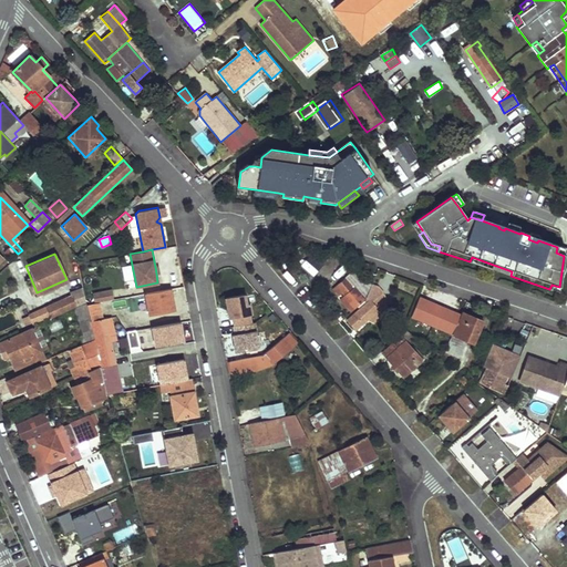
[(472,257),(470,261),(511,276),(512,271),(472,257)]
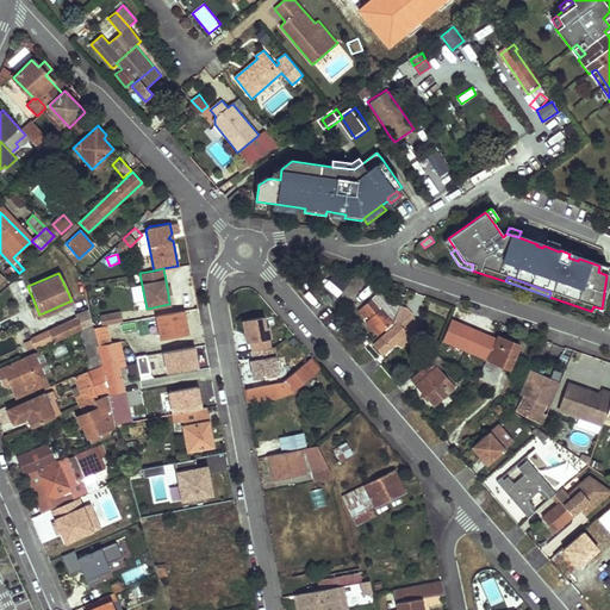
[(379,334),(386,327),(381,322),(386,317),(391,322),(399,304),(393,296),(381,306),(374,297),(363,306),(373,316),(367,321),(379,334)]
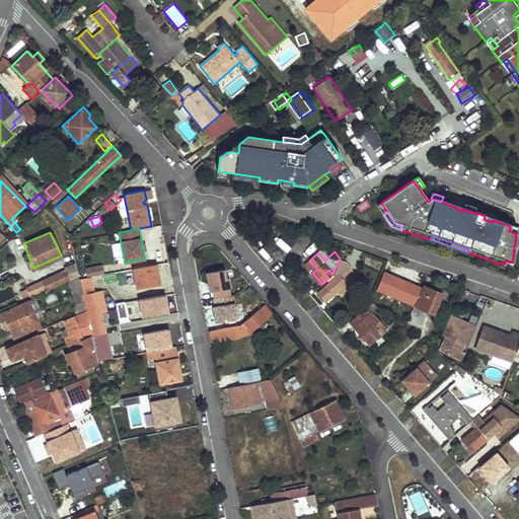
[(344,273),(352,266),(348,261),(340,258),(332,274),(336,277),(339,274),(340,275),(344,272),(344,273)]
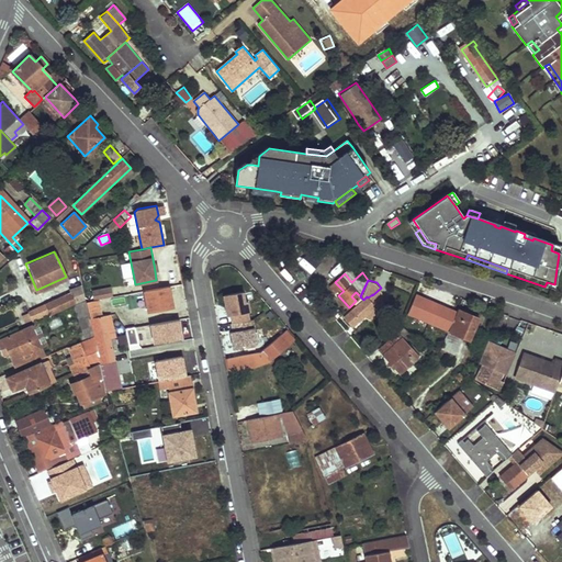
[(167,285),(145,290),(149,310),(171,305),(167,285)]
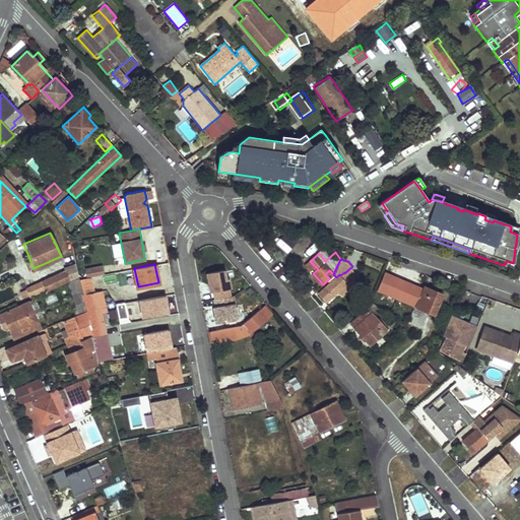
[(65,269),(42,279),(46,288),(68,277),(69,280),(76,276),(75,268),(71,268),(72,272),(67,274),(65,269)]
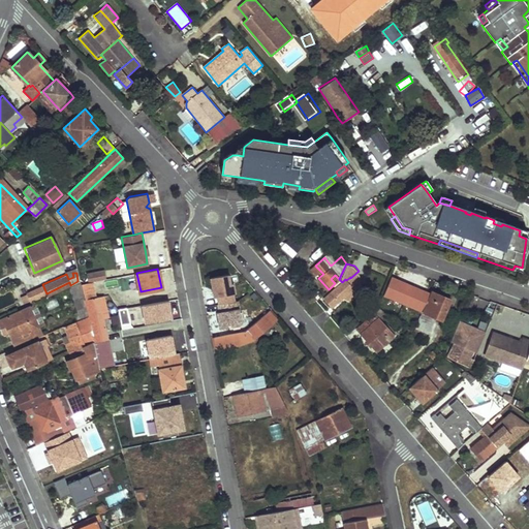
[(335,275),(331,279),(335,283),(339,279),(335,275)]
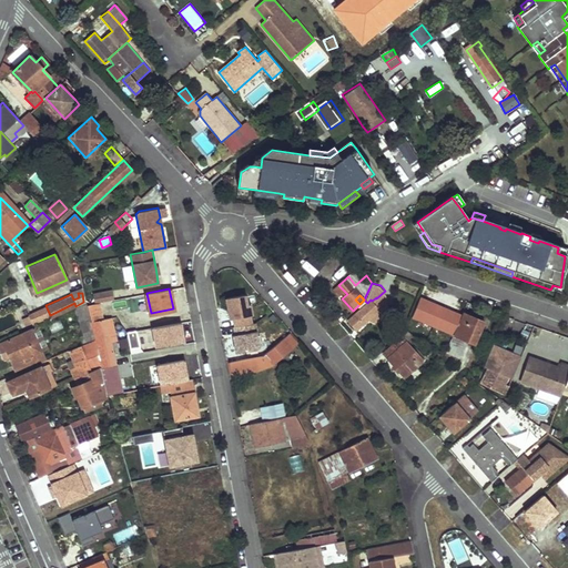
[(367,303),(348,320),(356,327),(369,315),(381,304),(382,303),(376,298),(376,297),(372,301),(371,300),(367,303)]
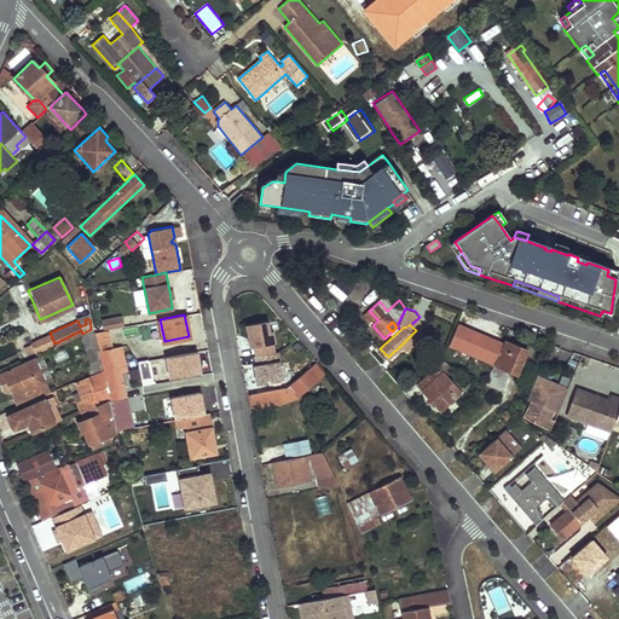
[(96,351),(91,331),(91,329),(82,334),(76,336),(90,368),(99,363),(96,351)]
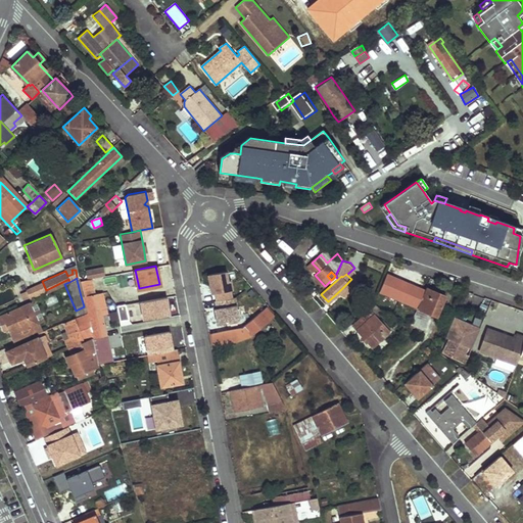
[(77,280),(81,296),(93,293),(90,278),(77,280)]
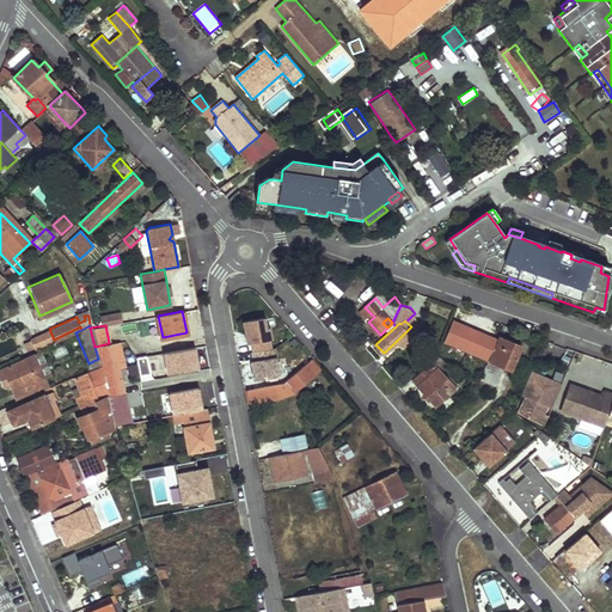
[(418,336),(410,328),(398,340),(405,347),(418,336)]
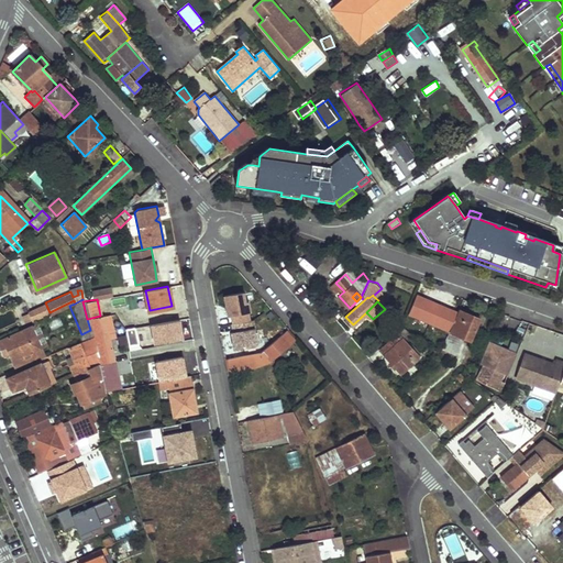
[(457,308),(440,349),(456,354),(464,337),(471,340),(479,318),(457,308)]
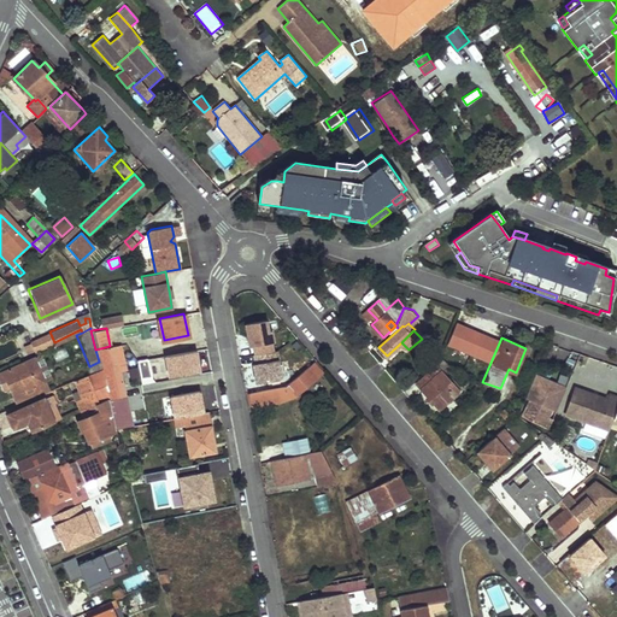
[(117,345),(113,346),(110,346),(95,350),(99,362),(101,370),(107,393),(124,389),(119,370),(123,369),(121,359),(117,345)]
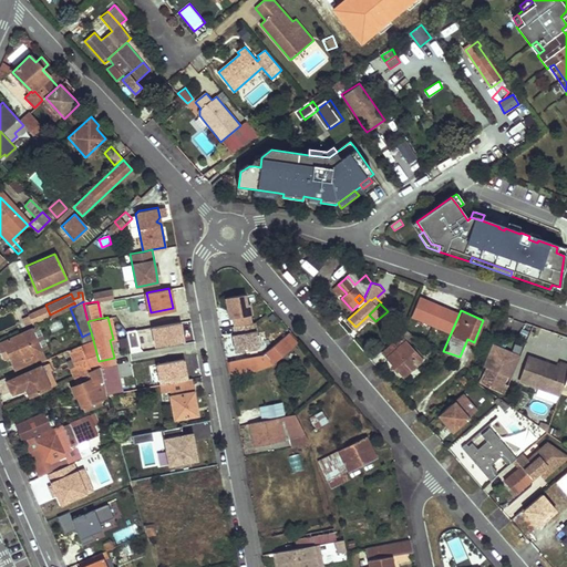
[(50,332),(63,328),(60,320),(47,325),(50,332)]
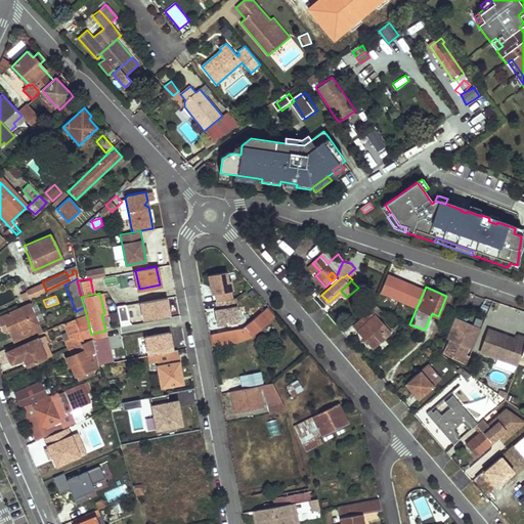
[(141,300),(142,319),(171,316),(169,297),(141,300)]
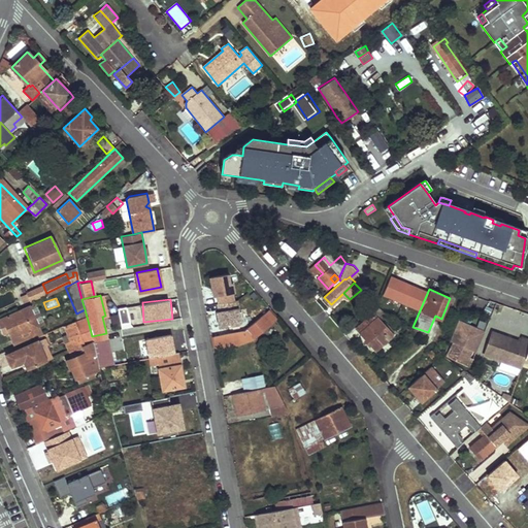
[(238,302),(218,304),(219,312),(217,312),(218,328),(239,326),(237,310),(239,310),(238,302)]
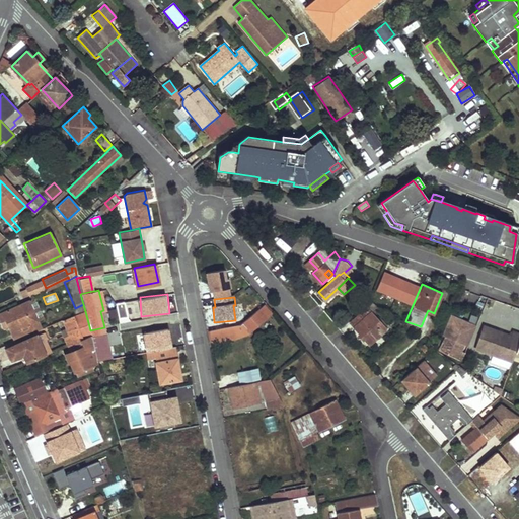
[(27,300),(0,312),(0,318),(3,325),(7,323),(13,338),(31,328),(31,330),(41,325),(27,300)]
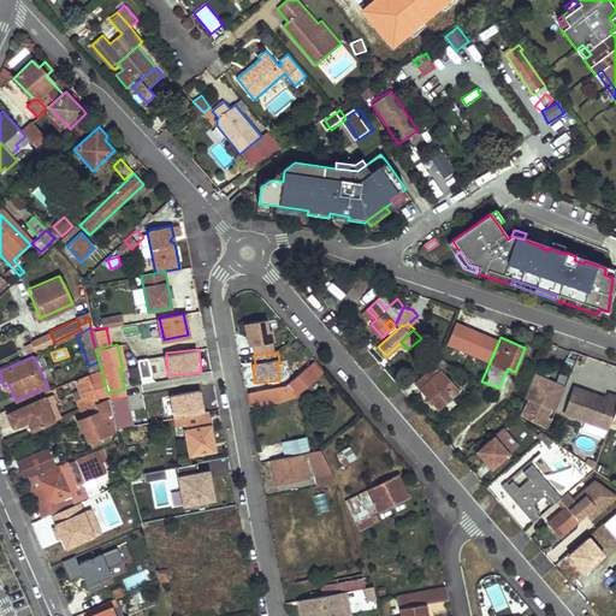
[(165,359),(129,363),(131,380),(167,375),(165,359)]
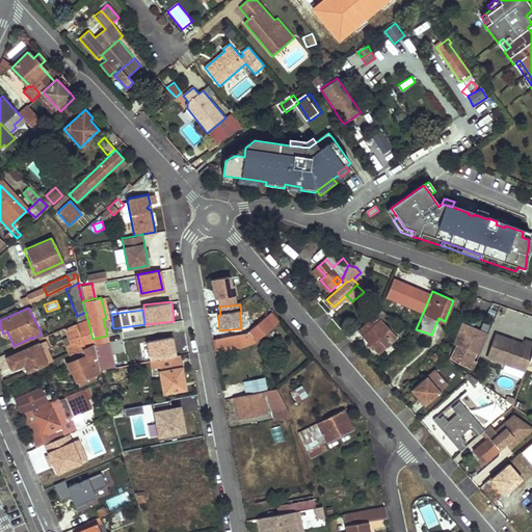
[(380,310),(375,314),(381,320),(387,315),(380,310)]
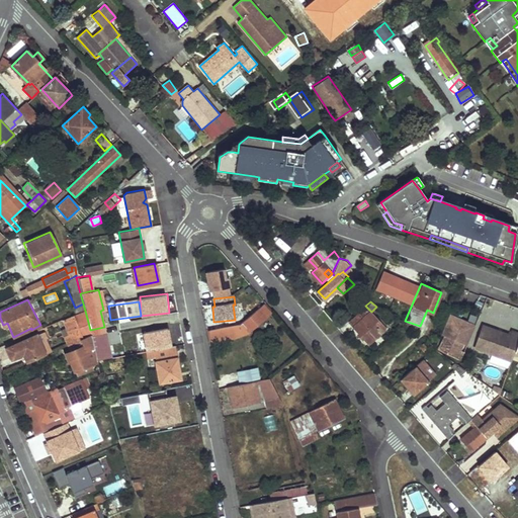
[(218,329),(209,330),(210,340),(218,340),(239,338),(251,333),(270,313),(262,305),(243,326),(242,327),(238,327),(218,329)]
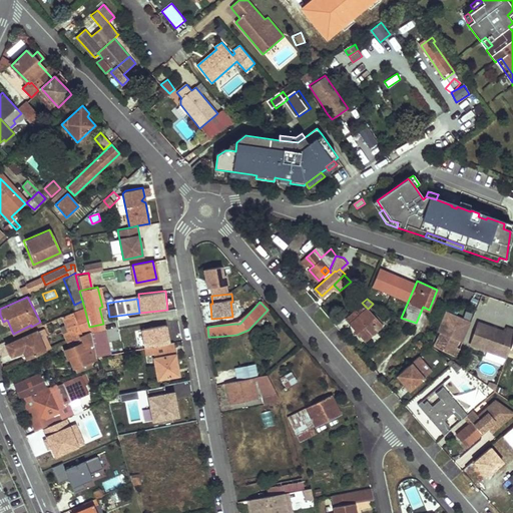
[(362,303),(346,317),(366,339),(384,322),(377,315),(374,316),(368,309),(362,303)]
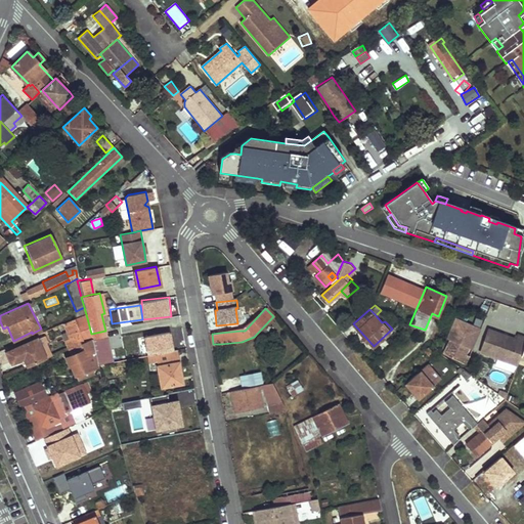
[(60,334),(68,349),(81,343),(92,339),(92,337),(91,334),(86,314),(62,324),(66,332),(60,334)]
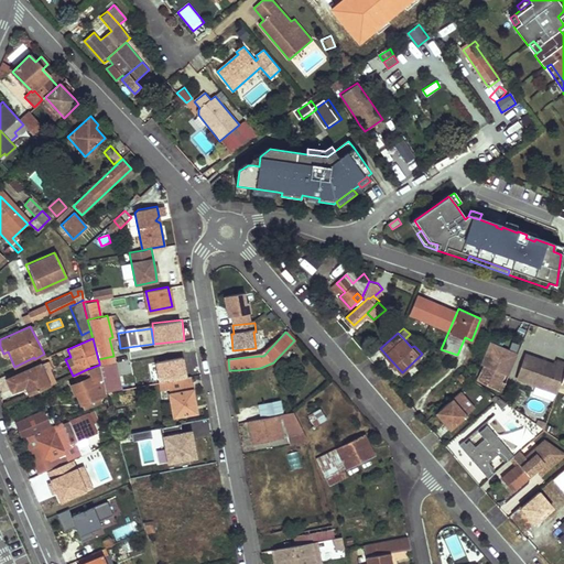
[(518,353),(490,342),(488,347),(516,358),(518,353)]
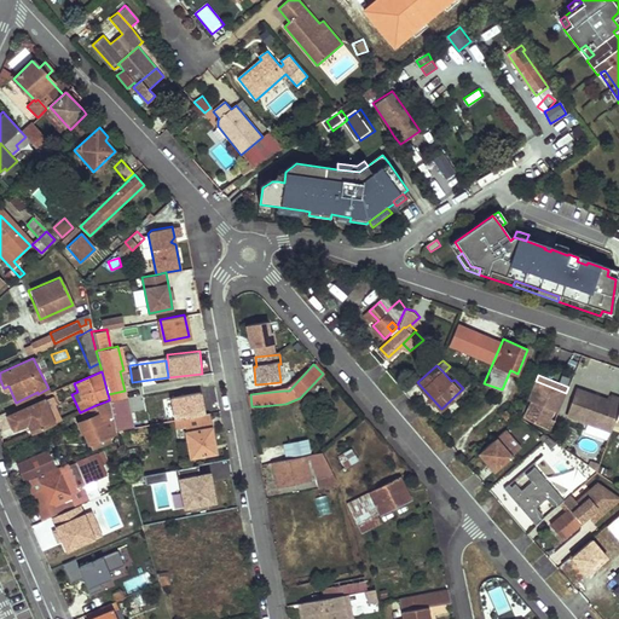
[(557,411),(566,393),(536,381),(531,393),(537,397),(526,411),(550,429),(554,420),(549,417),(553,409),(557,411)]
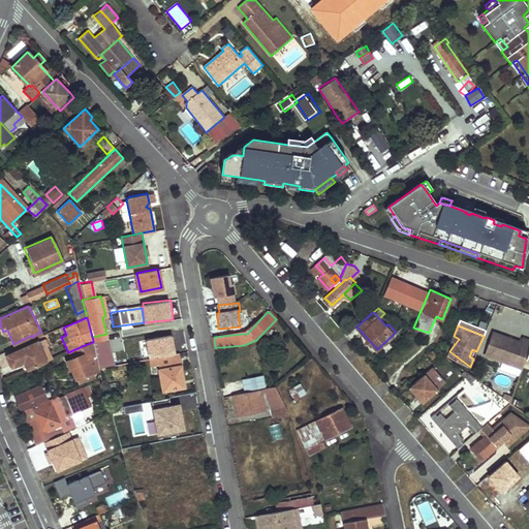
[(493,332),(486,354),(516,366),(519,358),(526,360),(526,359),(528,349),(528,339),(523,337),(522,342),(512,339),(512,341),(508,339),(508,337),(493,332)]
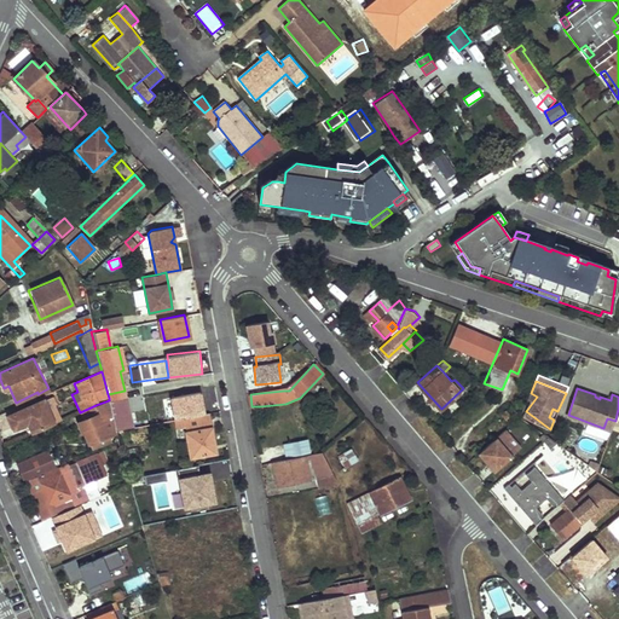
[(51,394),(7,415),(16,431),(29,423),(34,431),(63,417),(51,394)]
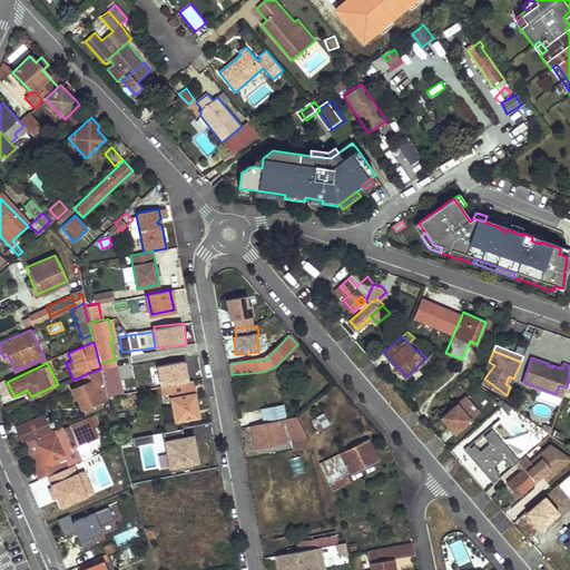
[(100,369),(107,396),(121,394),(115,364),(100,366),(100,369)]
